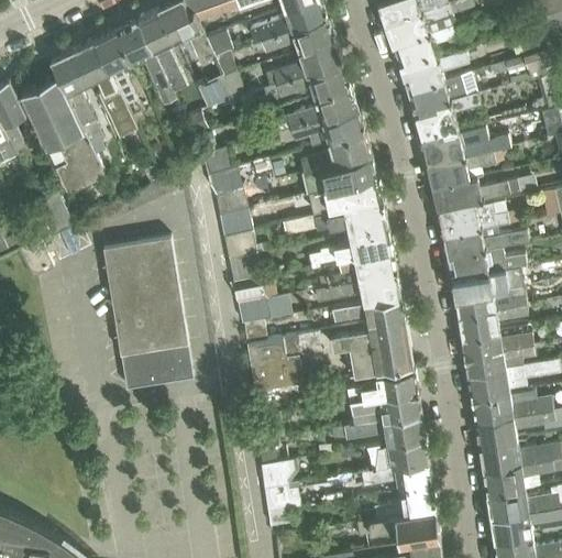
[(190,12),(184,0),(179,0),(161,9),(175,40),(188,33),(201,61),(215,54),(200,21),(196,12),(195,10),(190,12)]
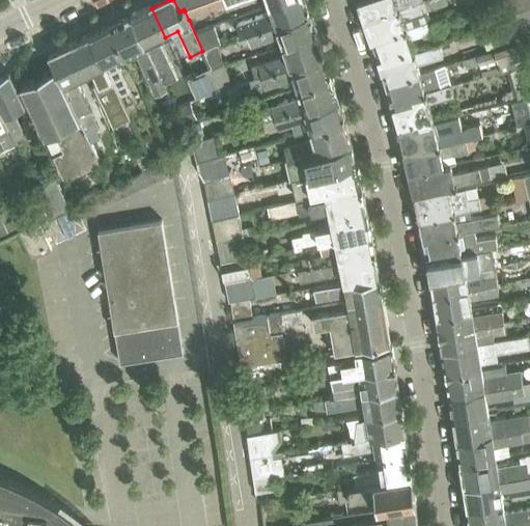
[(173,0),(179,11),(184,9),(185,11),(217,0),(173,0)]
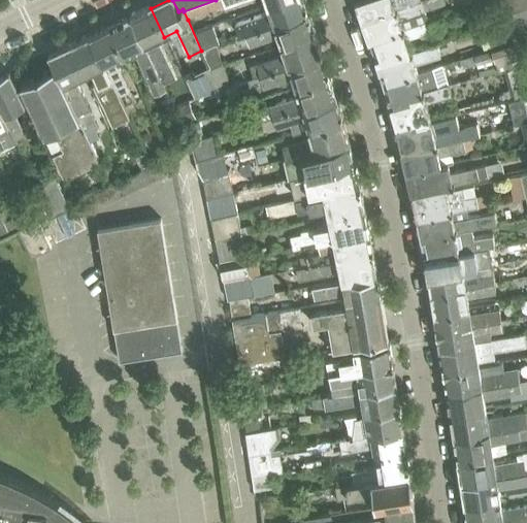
[(217,0),(216,0),(184,11),(188,20),(221,8),(217,0)]
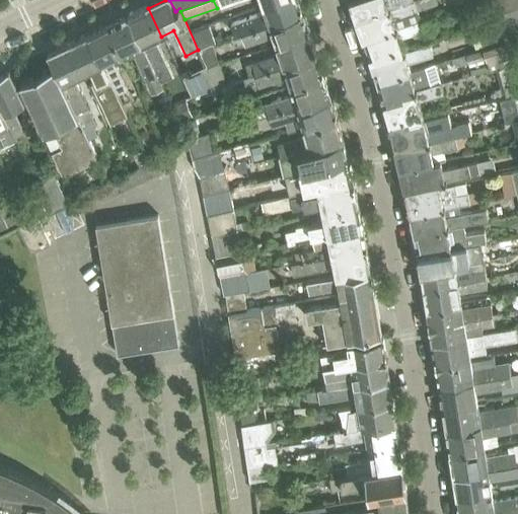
[(260,0),(263,8),(287,0),(218,0),(221,8),(244,0),(260,0)]
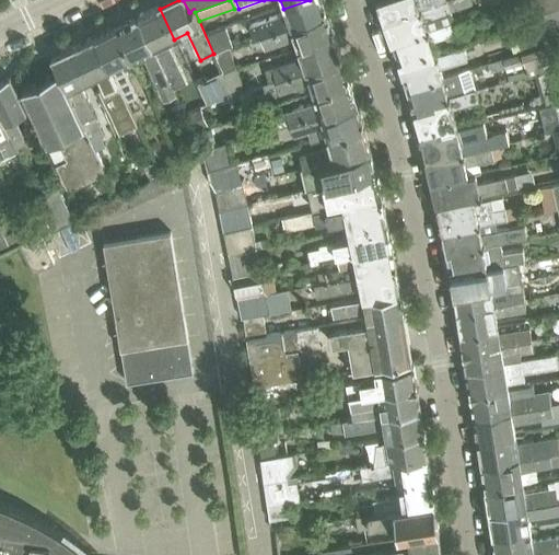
[(326,16),(319,0),(310,0),(283,9),(282,9),(284,16),(251,29),(254,41),(261,38),(326,16)]
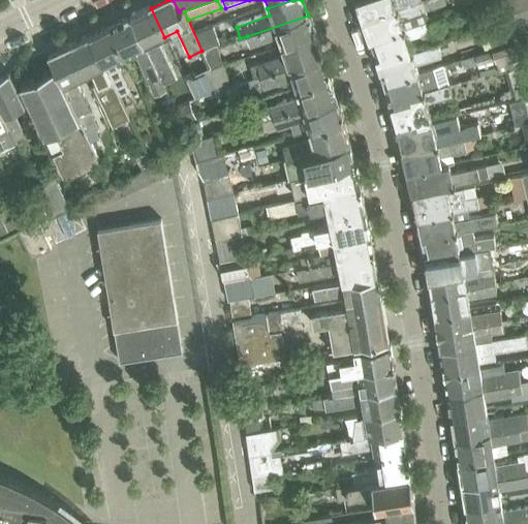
[(359,9),(364,25),(398,14),(423,6),(420,0),(366,0),(355,3),(356,4),(359,8),(358,9),(359,9)]
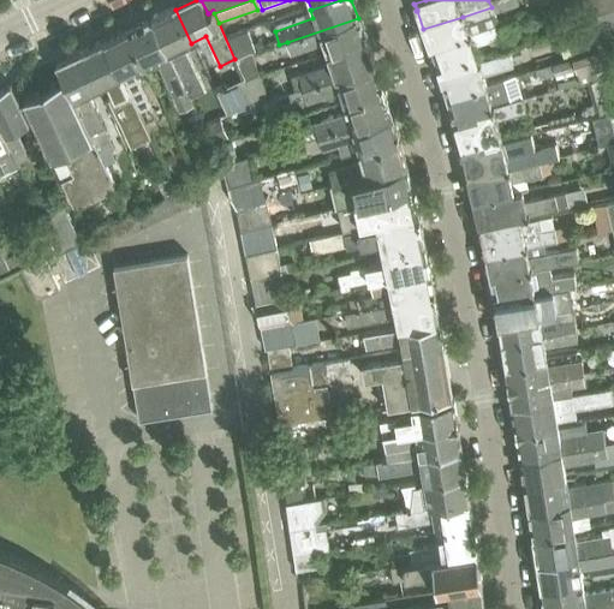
[(463,17),(423,29),(431,52),(470,40),(499,30),(500,30),(495,17),(517,10),(513,0),(512,0),(492,7),(463,17)]
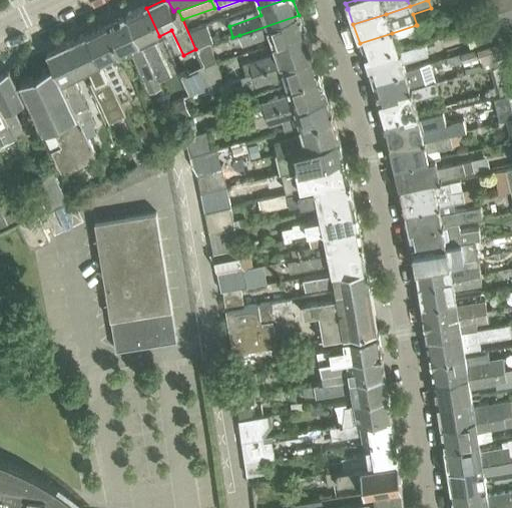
[(511,0),(486,0),(484,1),(493,28),(496,39),(511,33),(511,0)]
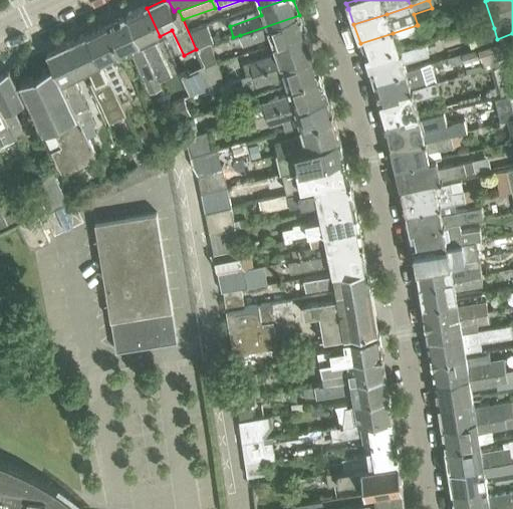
[(147,8),(126,18),(159,84),(172,78),(153,39),(160,36),(147,8)]
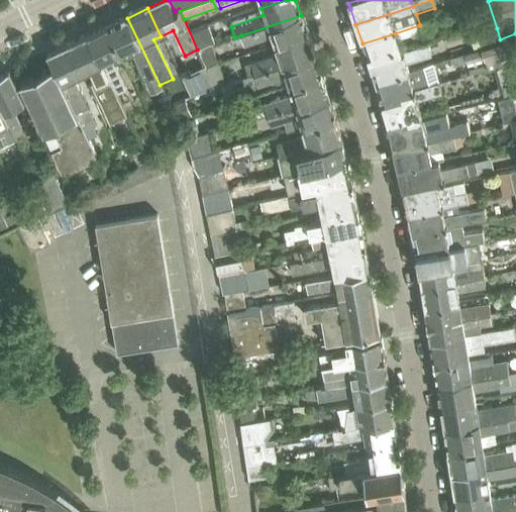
[(301,15),(241,35),(245,47),(273,38),(276,45),(277,48),(309,37),(308,34),(301,15)]
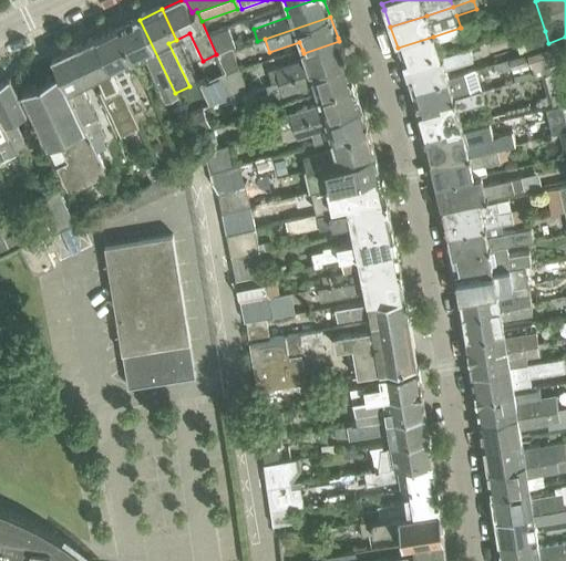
[(140,20),(119,30),(135,64),(143,61),(165,108),(179,101),(175,93),(140,20)]
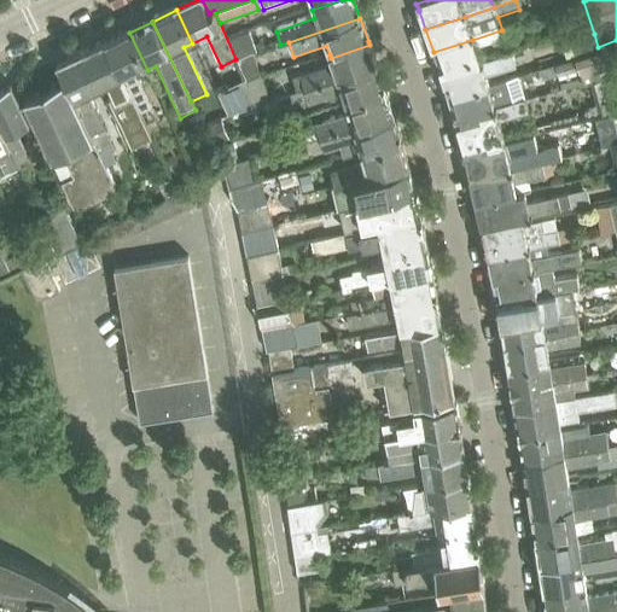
[(440,73),(442,80),(481,68),(481,64),(475,51),(505,40),(502,30),(501,30),(472,40),(434,52),(440,73)]
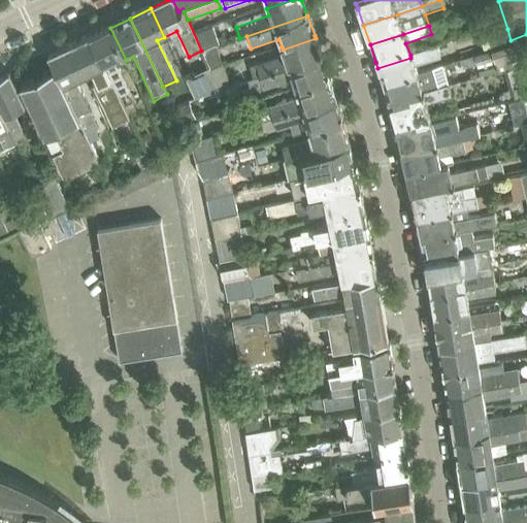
[(110,28),(90,37),(119,98),(130,92),(117,64),(126,60),(110,28)]
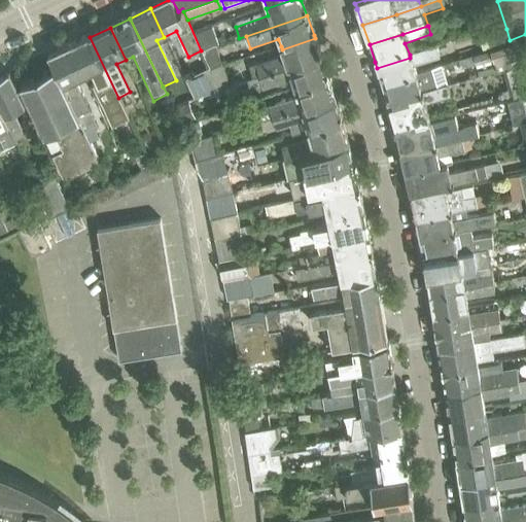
[(212,28),(194,34),(201,50),(212,46),(215,45),(218,44),(212,28)]
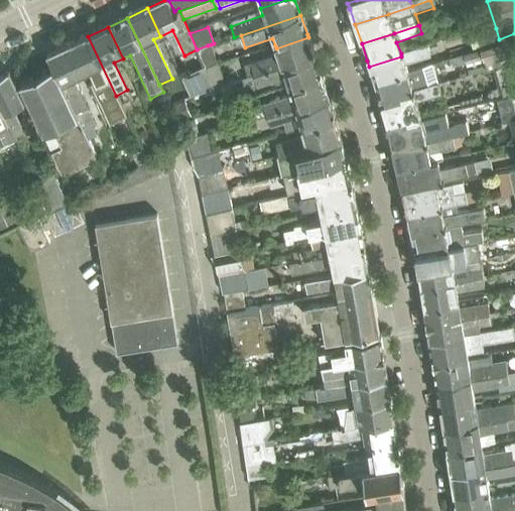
[(499,39),(496,28),(473,35),(479,55),(502,48),(500,43),(499,39)]
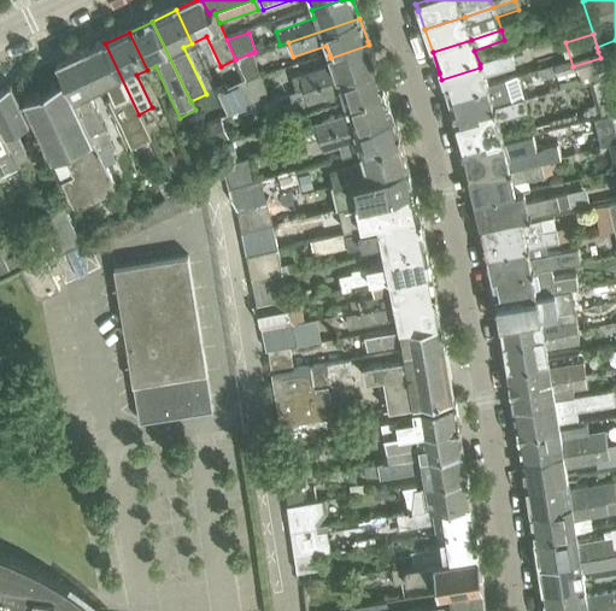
[(615,40),(597,47),(600,58),(604,74),(615,70),(615,40)]
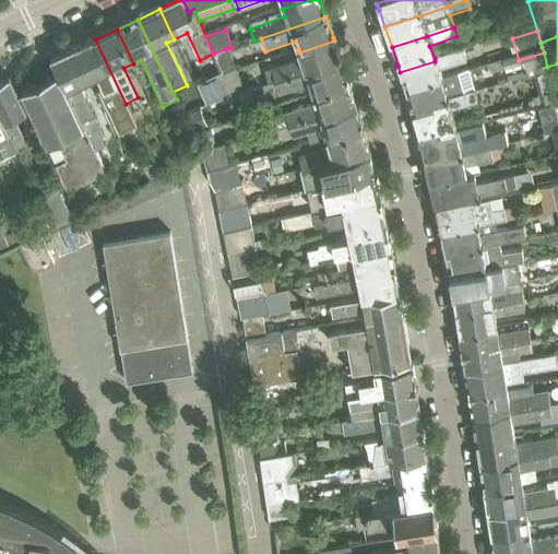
[(135,126),(131,116),(95,39),(74,49),(90,83),(97,79),(122,132),(135,126)]
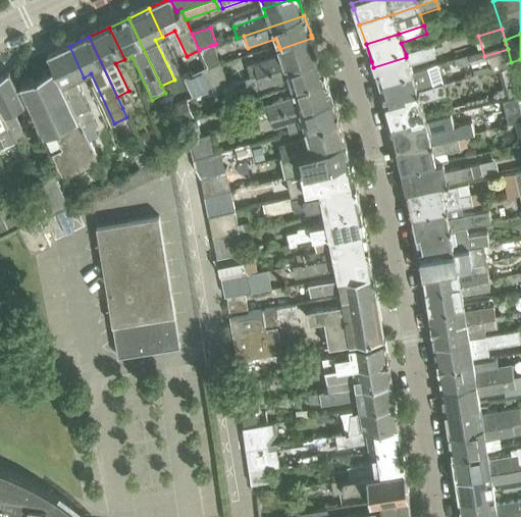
[(319,58),(312,38),(279,49),(282,58),(247,69),(250,80),(319,58)]
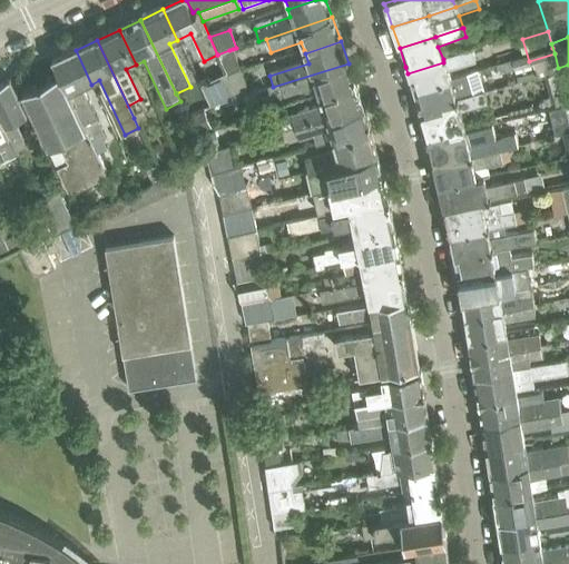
[(239,71),(233,49),(229,50),(217,55),(226,76),(239,71)]
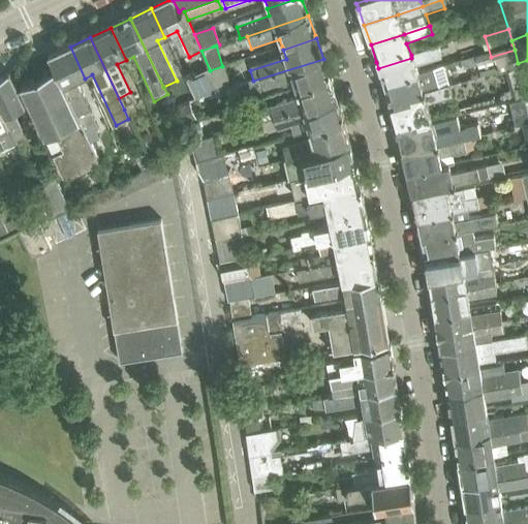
[(53,55),(48,57),(55,72),(76,118),(91,148),(99,144),(95,134),(98,132),(89,112),(74,83),(85,79),(70,47),(54,55),(54,54),(53,55)]
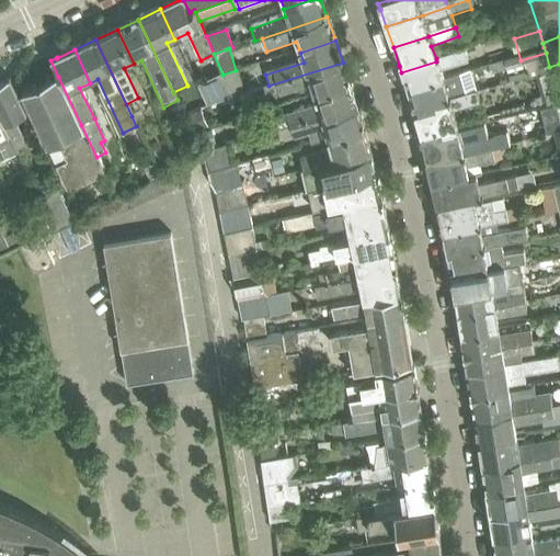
[(521,60),(489,70),(490,75),(495,76),(523,68),(526,79),(534,78),(548,75),(551,74),(549,67),(546,53),(521,60)]
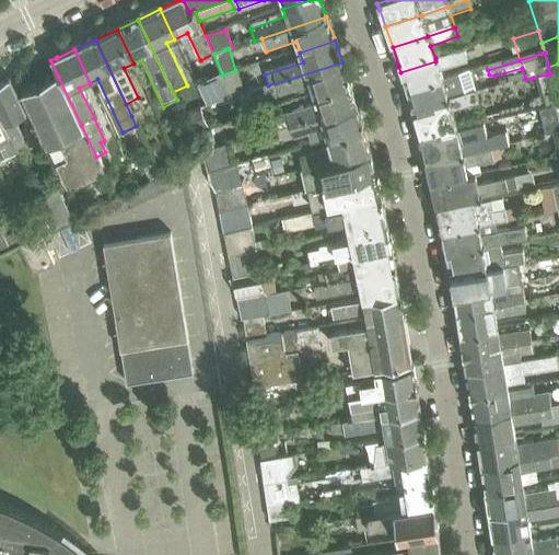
[(435,61),(400,72),(406,91),(407,93),(444,82),(441,71),(466,65),(463,54),(435,61)]
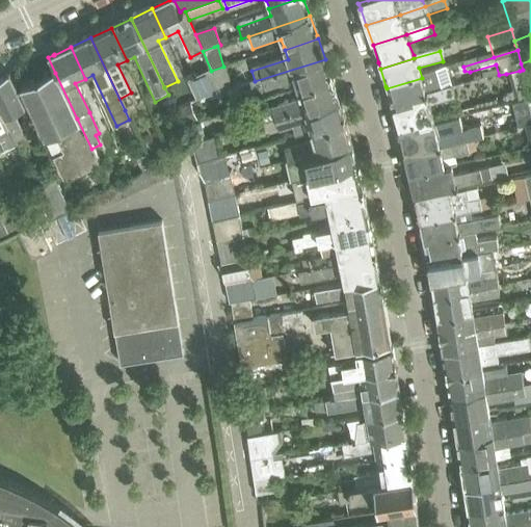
[(297,89),(298,91),(332,82),(332,79),(325,59),(255,81),(238,86),(241,98),(267,89),(295,80),(297,89)]
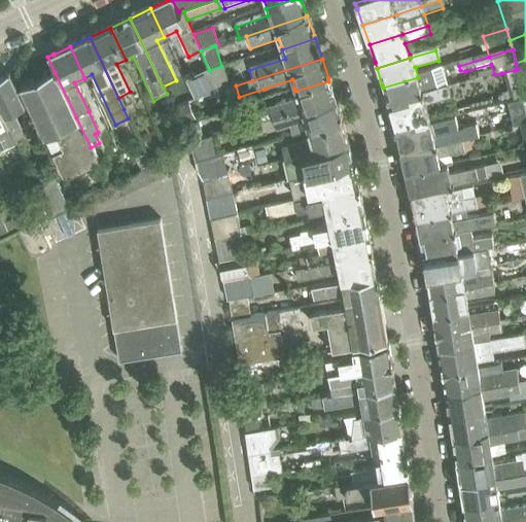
[(223,66),(221,66),(209,70),(210,71),(218,91),(232,88),(223,66)]
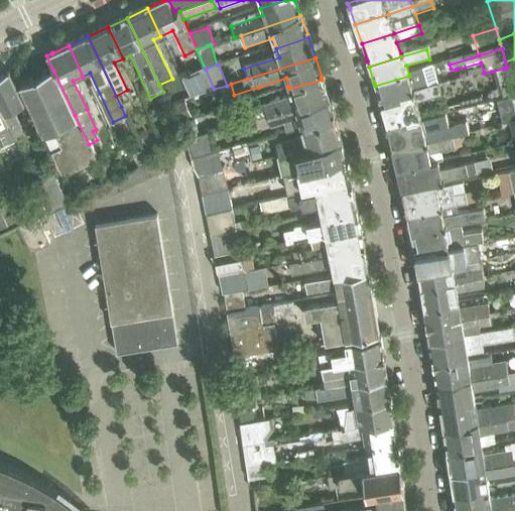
[(205,69),(182,80),(190,96),(214,89),(206,70),(205,69)]
